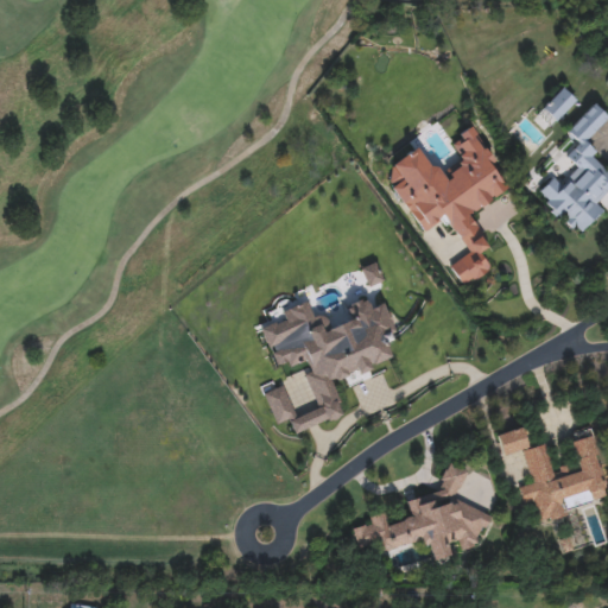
[(540,109),(561,88),(576,102),(555,124),(540,109)]
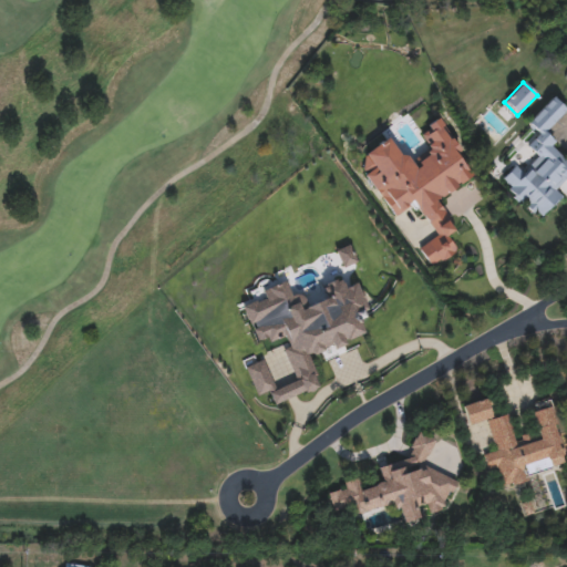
[(566,162),(566,175),(555,189),(562,196),(539,220),(498,183),(514,167),(522,174),(537,157),(524,145),(535,132),(526,124),(552,98),(566,111),(545,133),(555,143),(550,147),(566,162)]
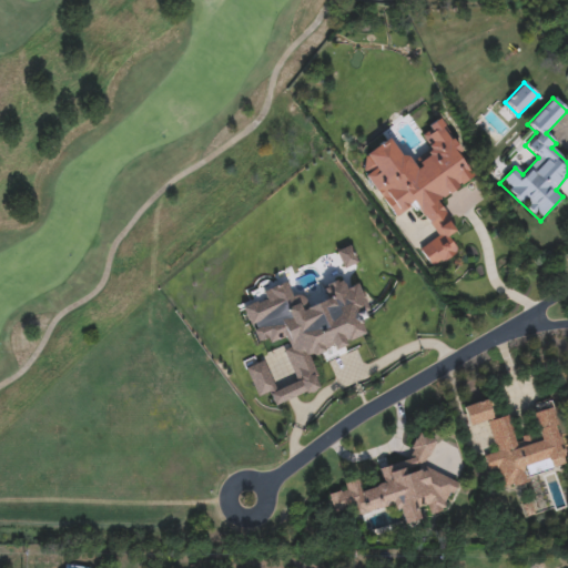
[(472,173),(465,184),(438,200),(455,229),(449,237),(458,253),(434,266),(427,263),(419,249),(432,242),(435,237),(415,204),(392,217),(362,166),(366,159),(362,150),(383,138),(391,142),(397,154),(417,165),(430,143),(422,129),(439,119),(472,173)]
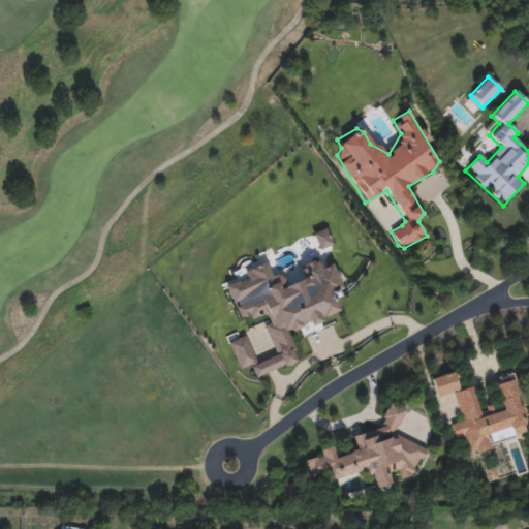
[(253,377),(294,364),(287,337),(324,321),(341,312),(335,296),(341,287),(333,265),(312,262),(301,268),(304,273),(285,280),(273,275),(265,263),(222,285),(236,321),(266,316),(275,353),(258,361),(246,336),(226,343),(235,369),(246,366),(253,377)]
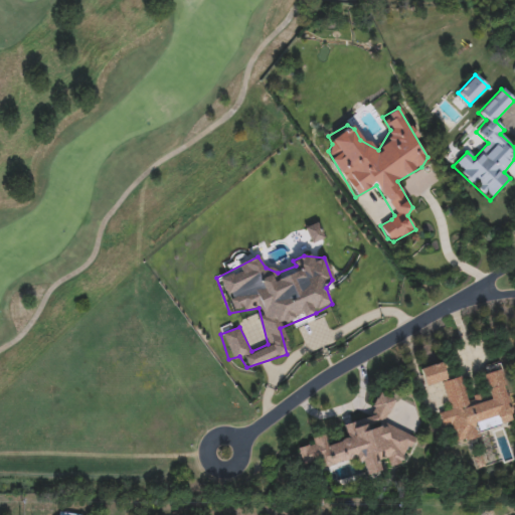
[(514,424),(456,442),(452,425),(443,427),(439,413),(449,410),(441,382),(424,387),(418,368),(444,362),(449,380),(461,376),(467,398),(487,392),(480,370),(499,364),(514,424)]
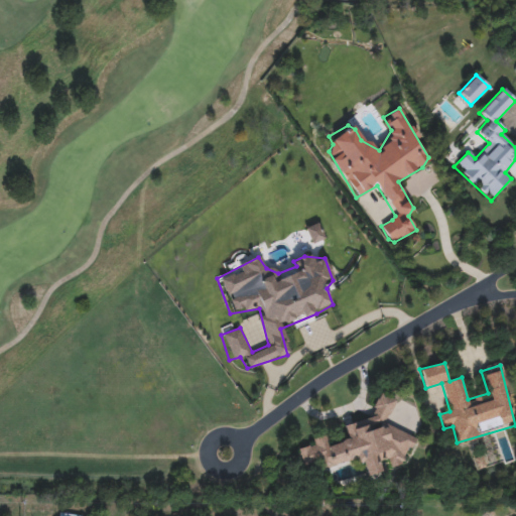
[(302,467),(298,449),(306,447),(309,439),(326,435),(329,444),(343,440),(345,434),(343,425),(369,419),(381,393),(396,400),(385,423),(414,437),(401,466),(390,468),(388,460),(379,462),(378,466),(379,473),(367,476),(364,475),(362,466),(352,462),(320,469),(319,463),(302,467)]
